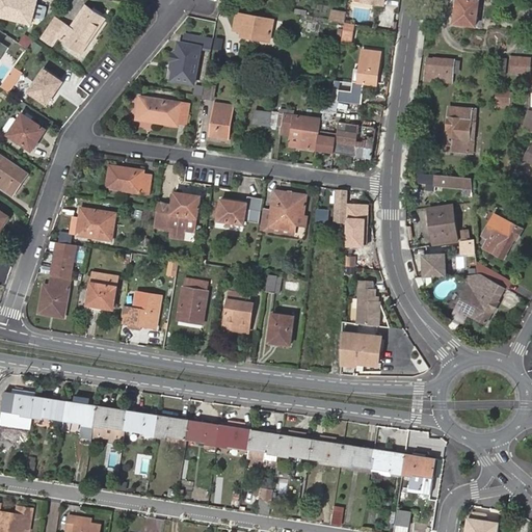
[(34,0),(0,0),(0,12),(30,22),(36,0),(34,0)]
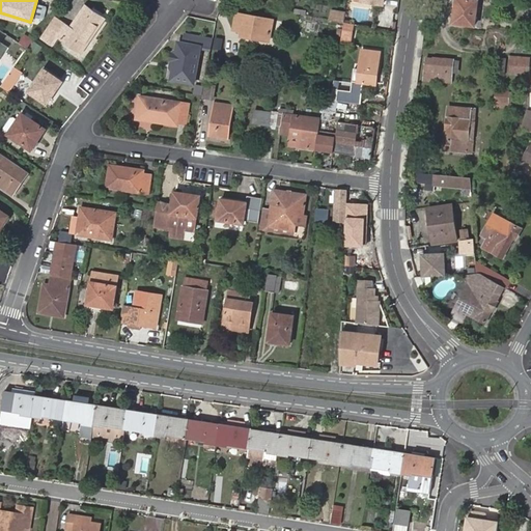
[(455,7),(454,23),(475,25),(478,0),(475,0),(454,0),(453,6),(455,7)]
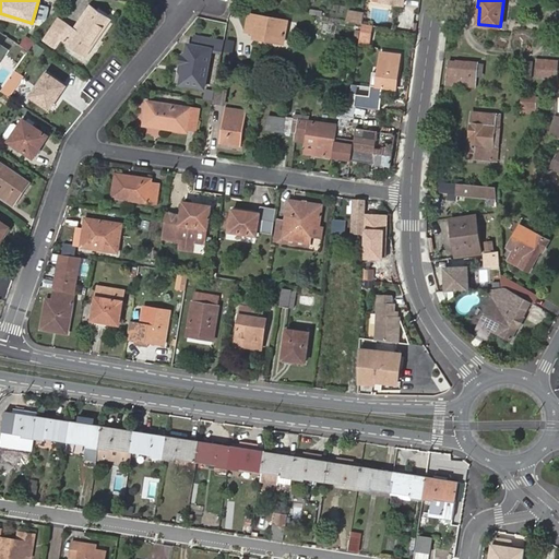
[(114,20),(102,12),(94,7),(78,28),(70,23),(68,24),(61,19),(46,39),(56,47),(62,37),(68,42),(68,43),(86,56),(114,20)]
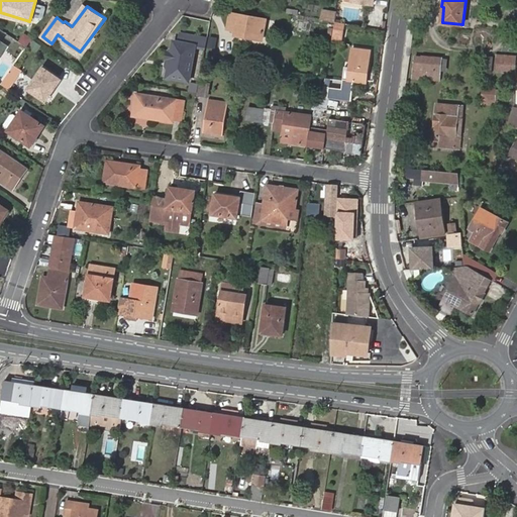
[(320,15),(334,18),(336,10),(322,7),(320,15)]
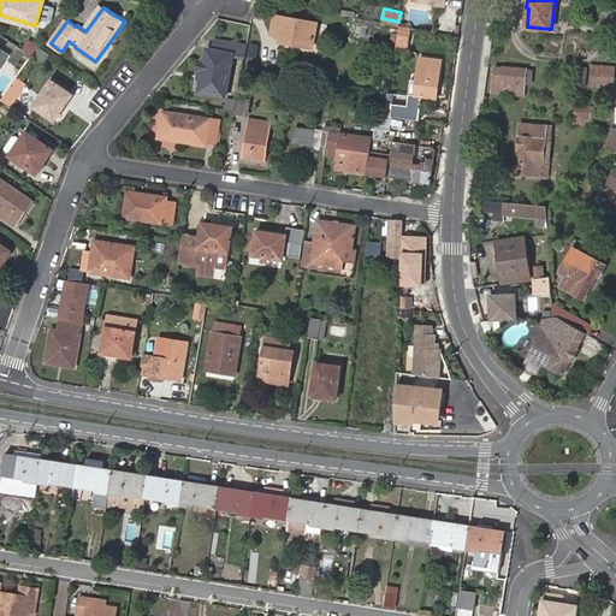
[(317,22),(274,15),(271,34),(280,35),(279,41),(290,42),(290,39),(313,43),(317,22)]
